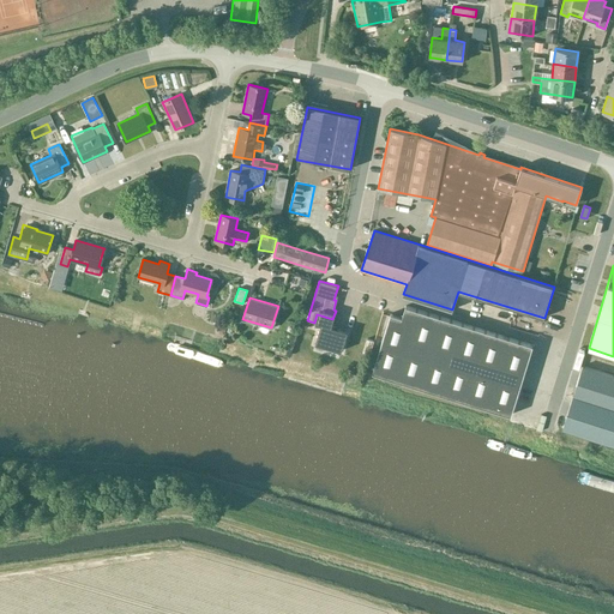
[(511,415),(533,344),(405,306),(402,317),(390,313),(373,372),(511,415)]
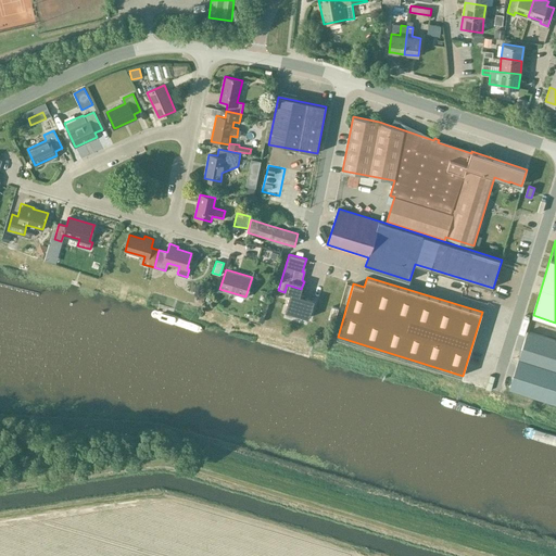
[(287,285),(285,292),(290,293),(285,311),(308,318),(314,300),(300,295),(301,289),(287,285)]
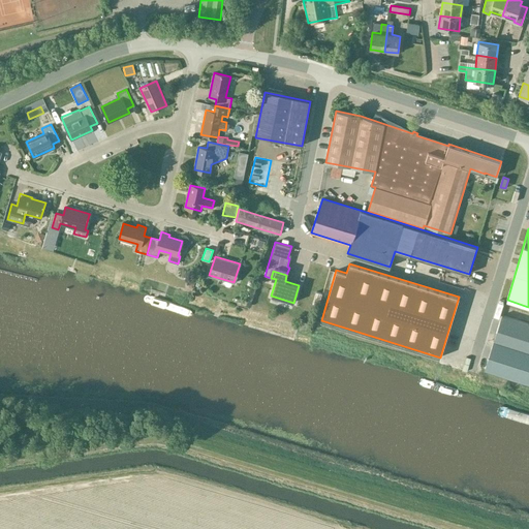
[(528,318),(503,311),(494,341),(528,351),(528,318)]
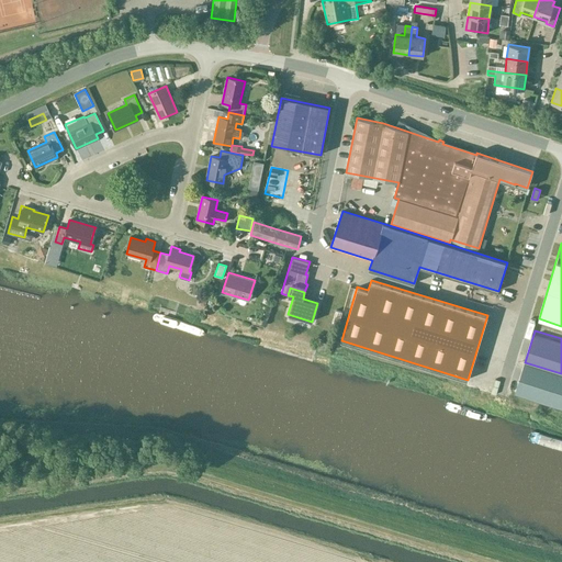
[(561,407),(561,374),(525,362),(515,392),(561,407)]
